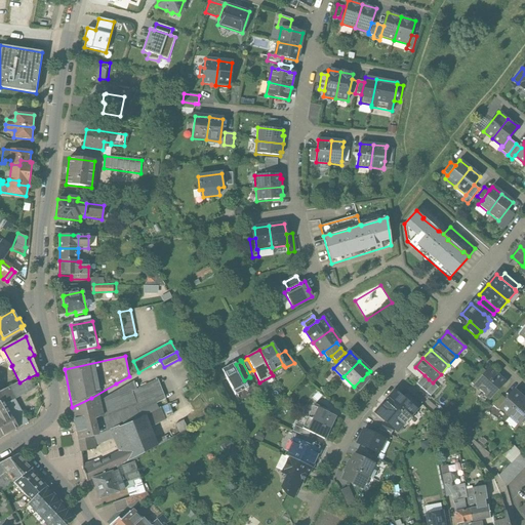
[(236,364),(235,363),(221,370),(235,395),(248,389),(244,380),(236,364)]
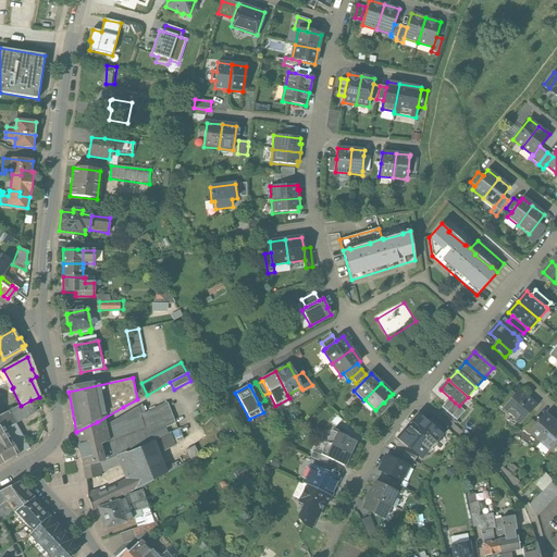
[(511,390),(498,405),(503,409),(516,394),(511,390)]
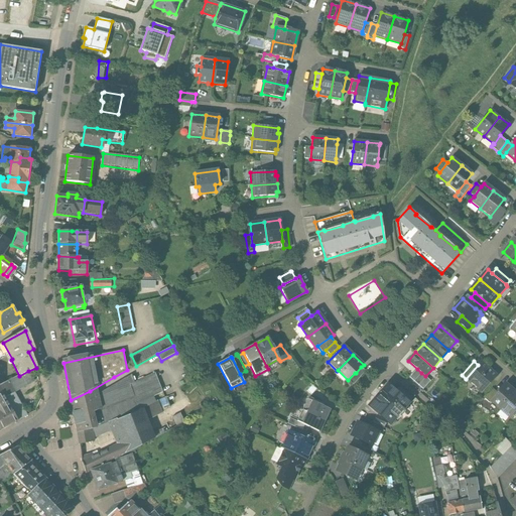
[(478,365),(466,379),(482,392),(496,375),(481,362),(478,365)]
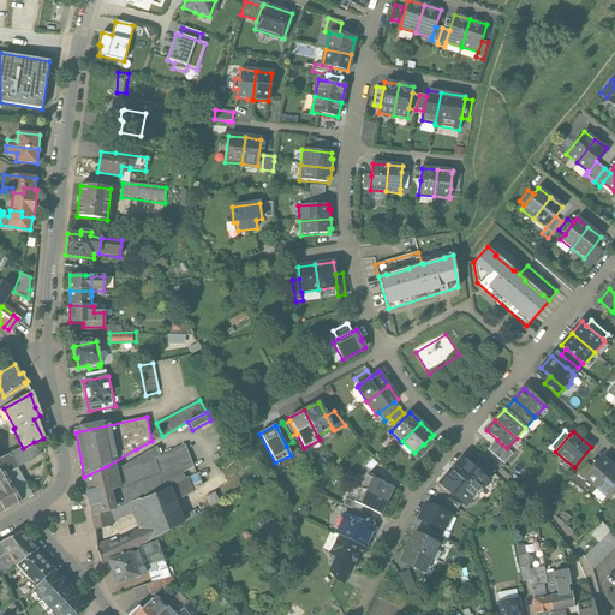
[(430,437),(424,445),(423,445),(415,453),(422,459),(436,442),(430,437)]
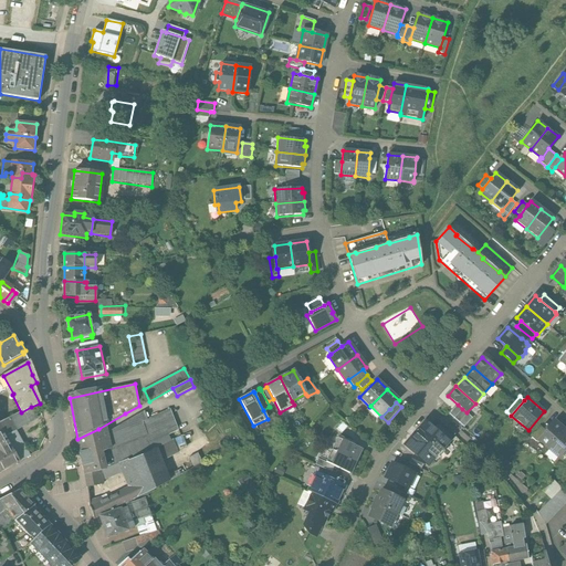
[(458,405),(449,415),(454,418),(462,409),(458,405)]
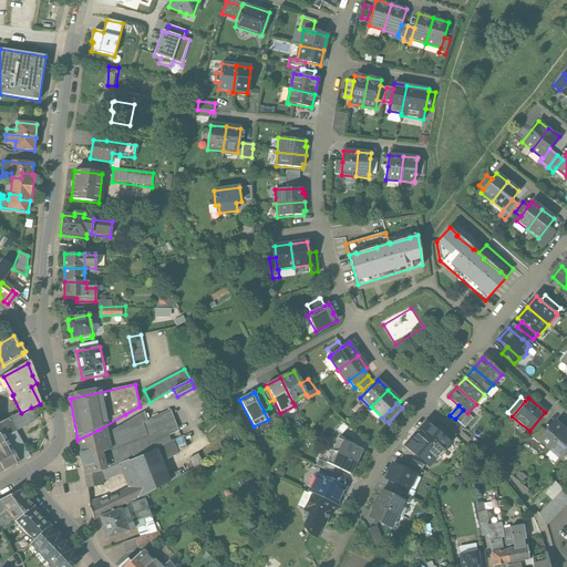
[(21,413),(0,423),(0,429),(2,432),(6,437),(14,433),(38,420),(31,408),(21,413)]
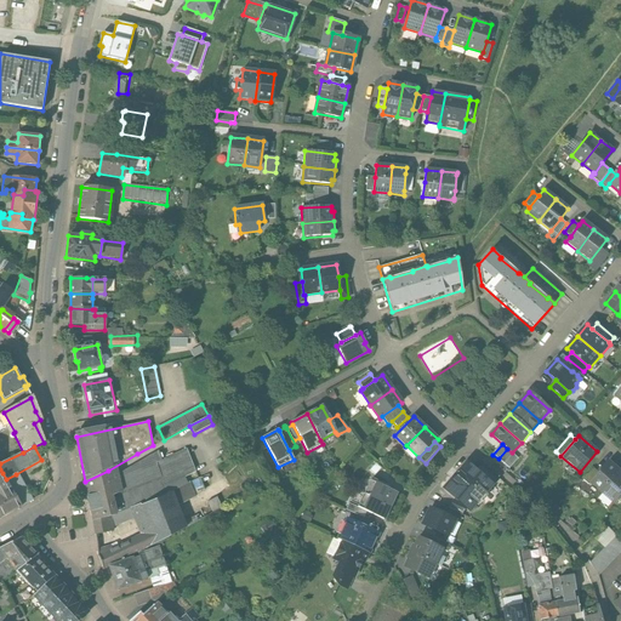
[(507,449),(499,459),(503,463),(513,454),(512,453),(507,449)]
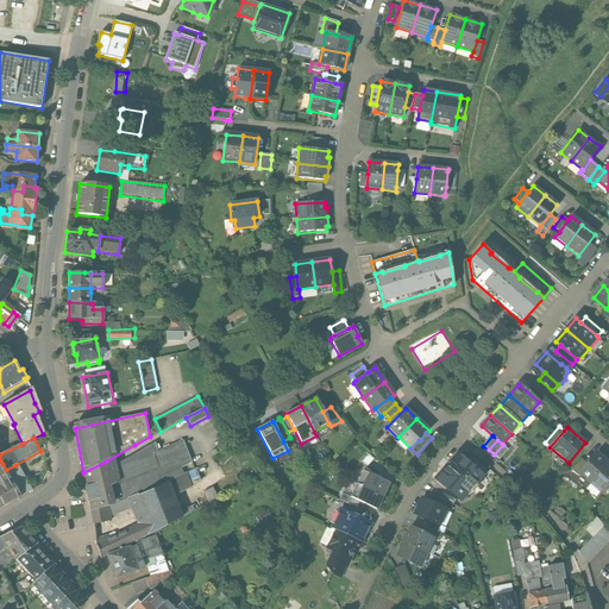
[(159,452),(154,454),(163,477),(181,469),(192,464),(183,441),(159,452)]
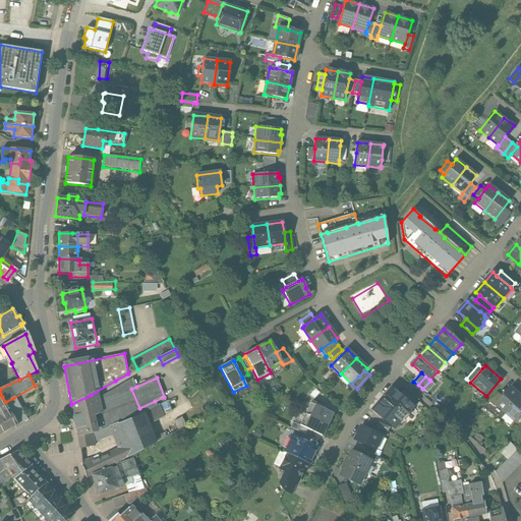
[(91,395),(71,404),(70,404),(71,408),(77,438),(92,431),(110,424),(118,422),(141,413),(139,408),(131,389),(136,387),(133,379),(99,398),(99,395),(98,391),(91,395)]
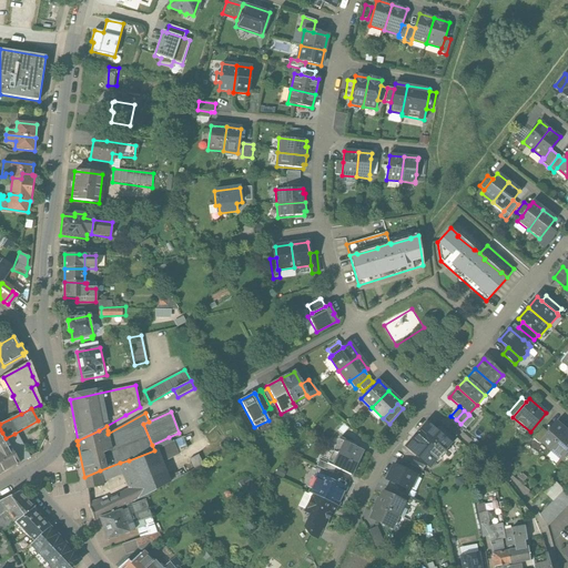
[(469,415),(460,424),(466,428),(474,419),(469,415)]
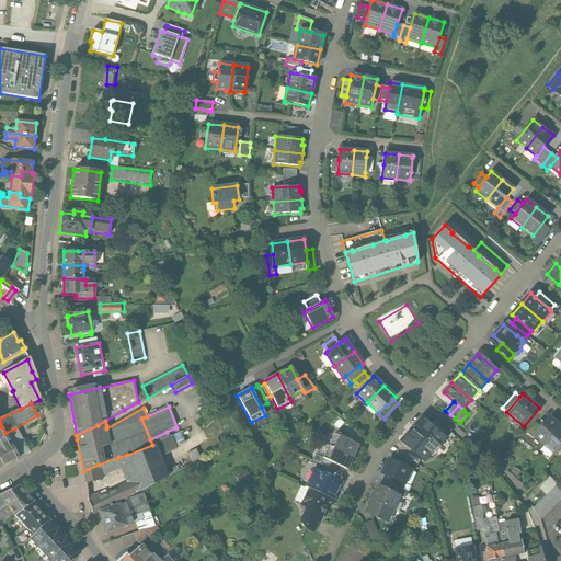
[(541,427),(534,435),(545,445),(560,426),(550,418),(541,427)]
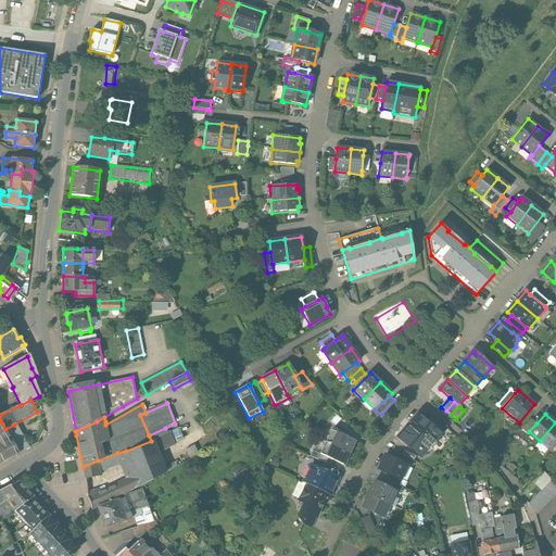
[(337,415),(330,421),(336,426),(341,419),(337,415)]
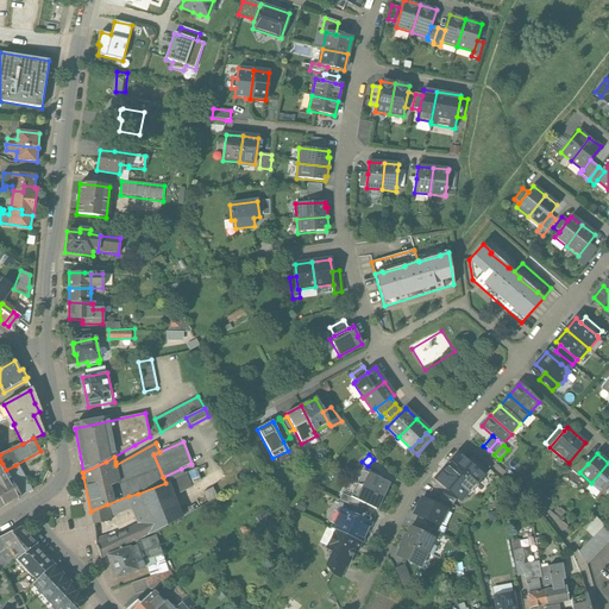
[(468,463),(457,454),(450,462),(452,464),(444,472),(443,471),(435,479),(445,488),(457,497),(460,501),(482,476),(468,463)]
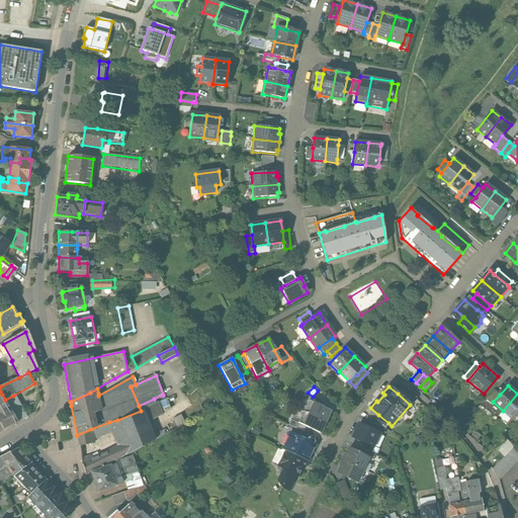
[(414,400),(402,390),(398,394),(410,405),(414,400)]
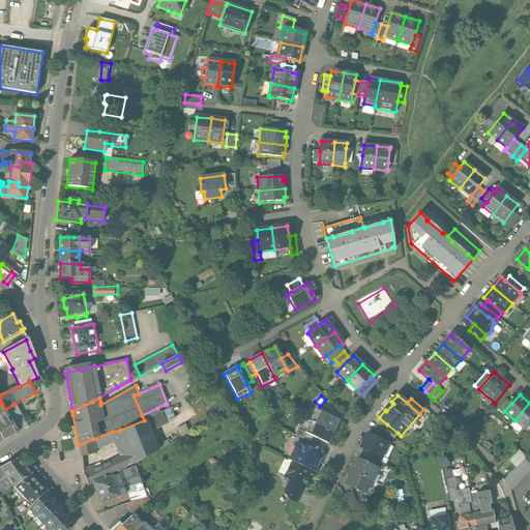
[(506,400),(498,410),(502,414),(504,411),(511,404),(506,400)]
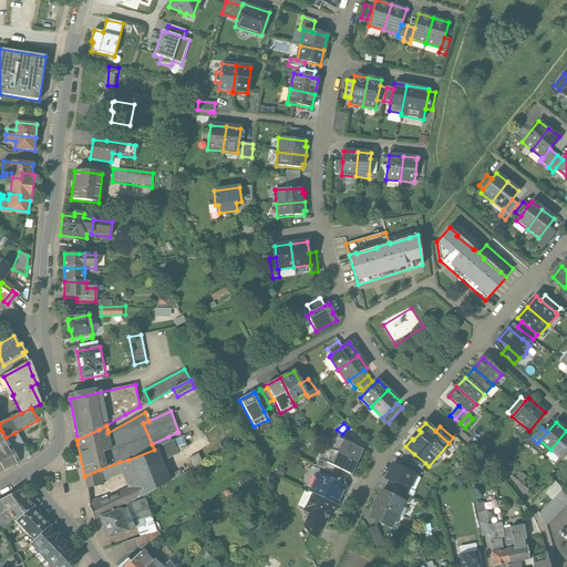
[(566,431),(550,450),(562,459),(566,452),(566,431)]
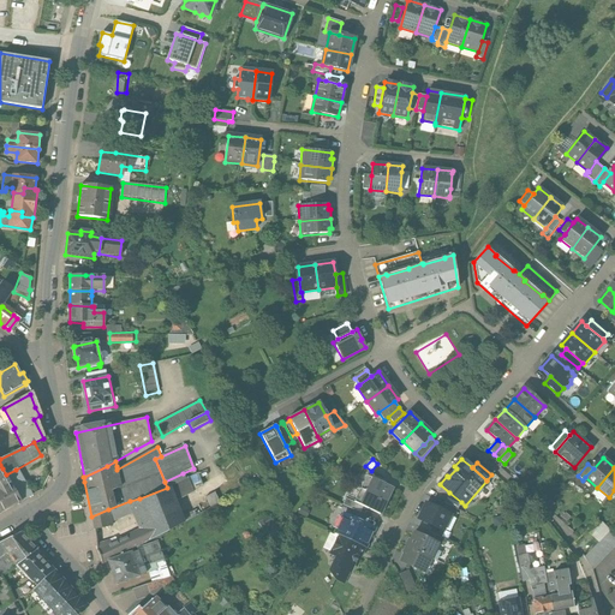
[(6,475),(3,469),(0,470),(0,490),(4,497),(0,497),(0,512),(1,513),(22,502),(17,493),(16,490),(15,490),(6,475)]
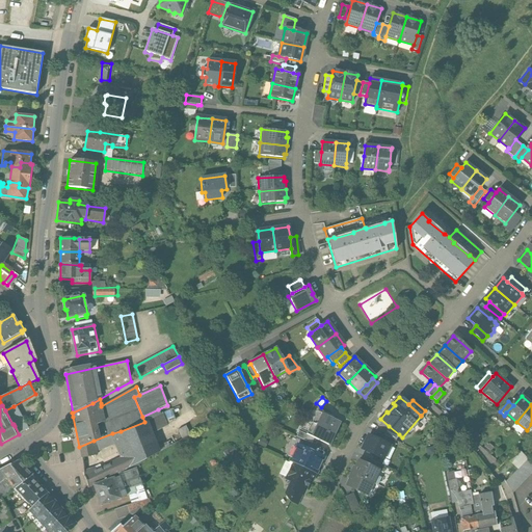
[(27,429),(14,406),(5,410),(12,424),(14,424),(15,426),(19,434),(27,429)]
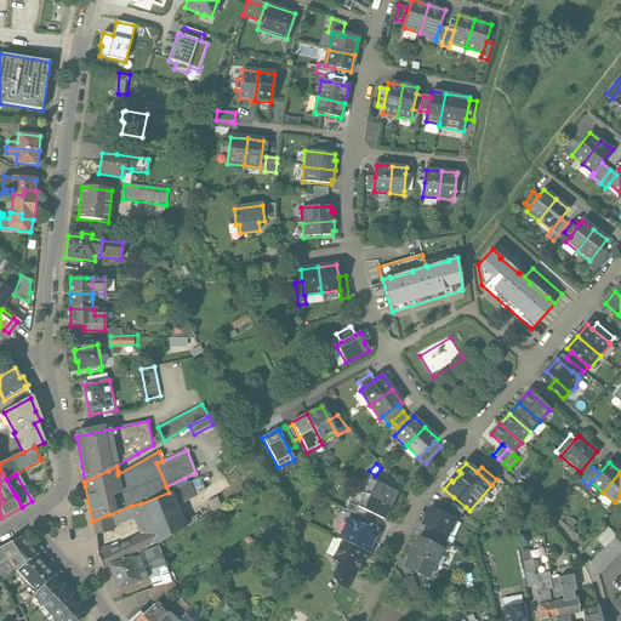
[(187,485),(184,478),(166,486),(169,493),(169,494),(171,493),(187,485)]
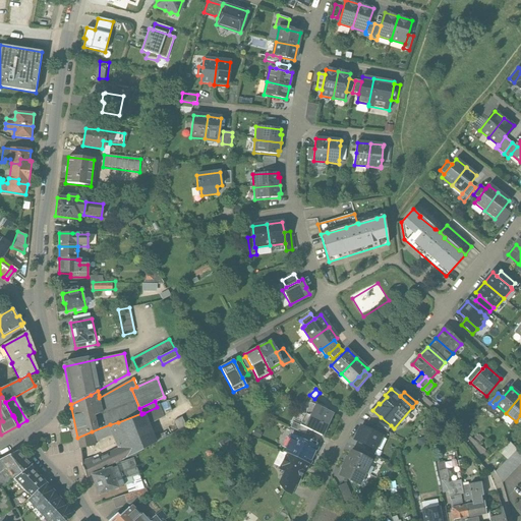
[(157,407),(143,413),(148,424),(163,417),(163,415),(171,411),(166,402),(157,407)]
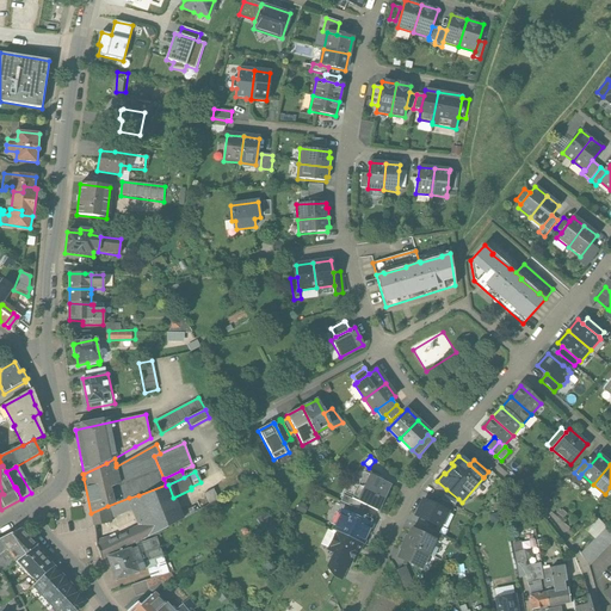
[(383,479),(366,471),(366,474),(364,473),(358,486),(383,498),(390,485),(382,481),(383,479)]
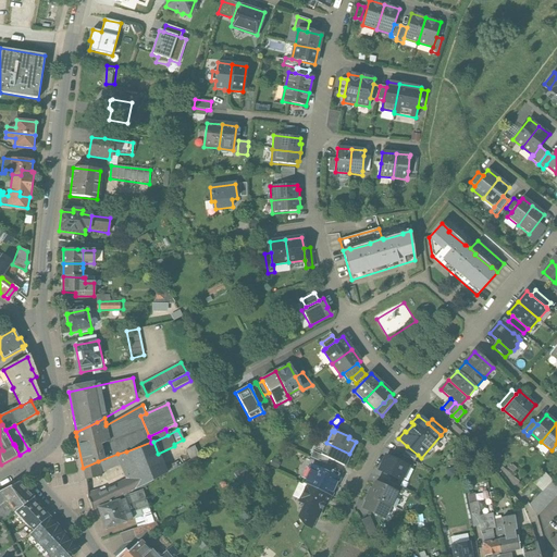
[(151,443),(139,448),(151,482),(165,474),(162,468),(158,454),(153,442),(151,443)]
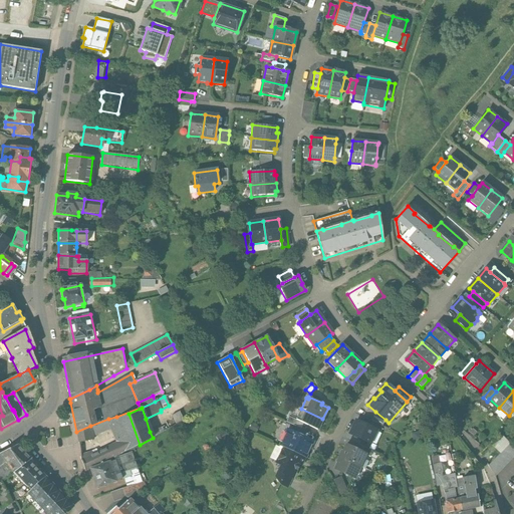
[(301,409),(296,421),(303,424),(317,430),(322,419),(301,409)]
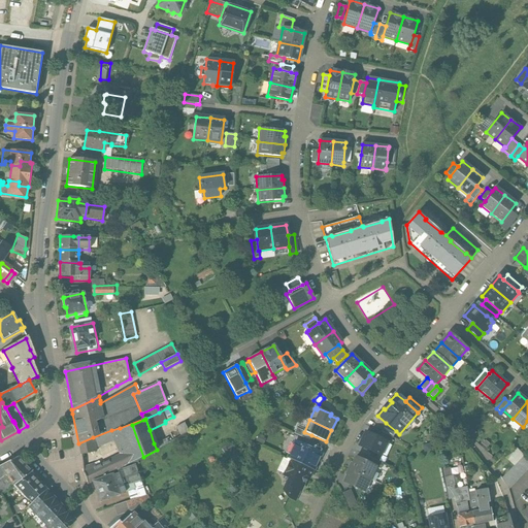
[(183,423),(175,427),(180,436),(188,433),(183,423)]
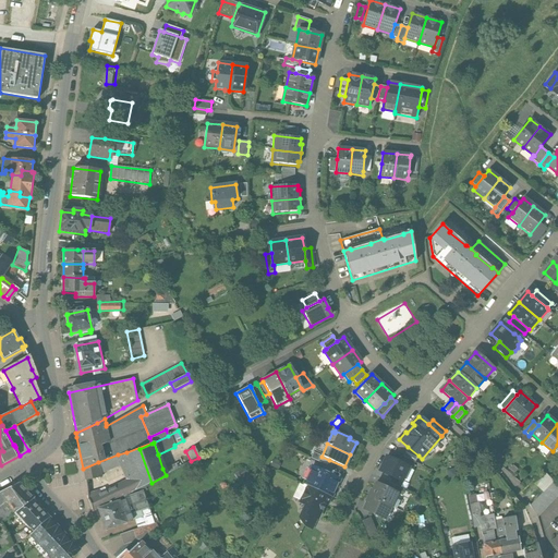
[(419,456),(408,447),(403,458),(414,463),(415,463),(419,456)]
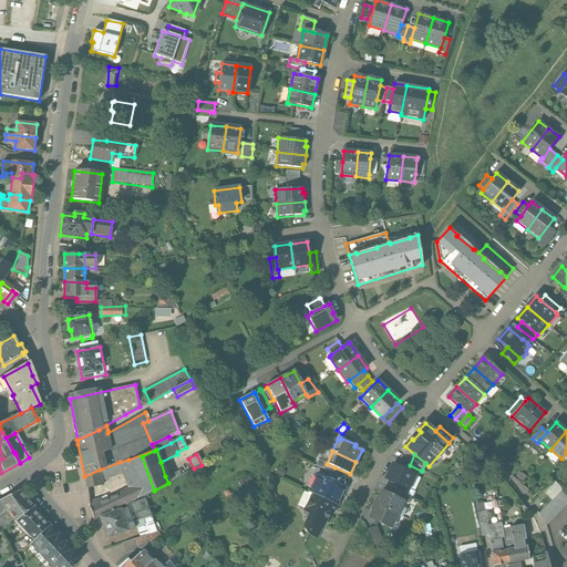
[(142,456),(129,460),(132,467),(137,484),(142,496),(154,491),(142,456)]
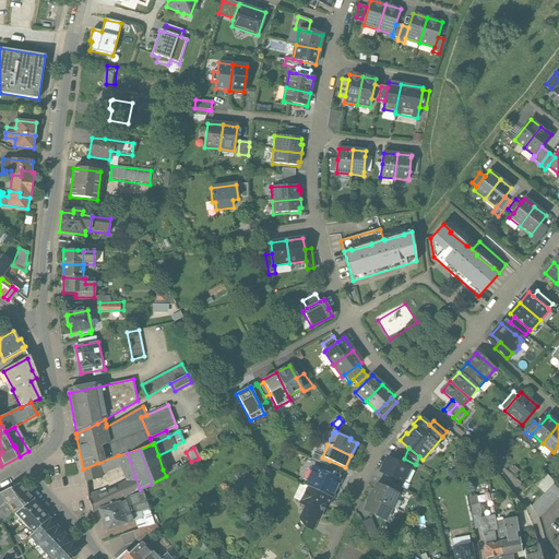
[(127,453),(118,455),(121,464),(130,461),(127,453)]
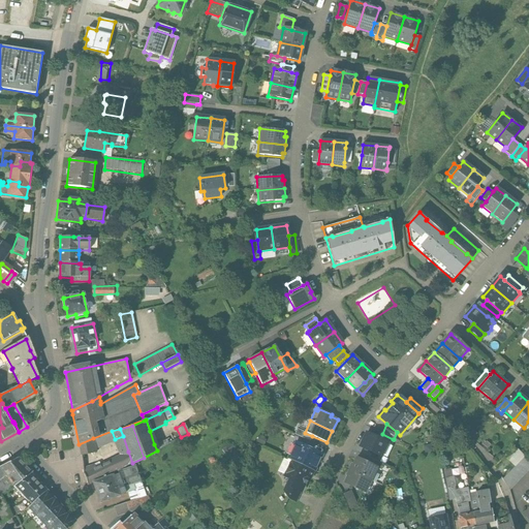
[(305,433),(298,429),(294,435),(303,438),(310,441),(312,436),(305,433)]
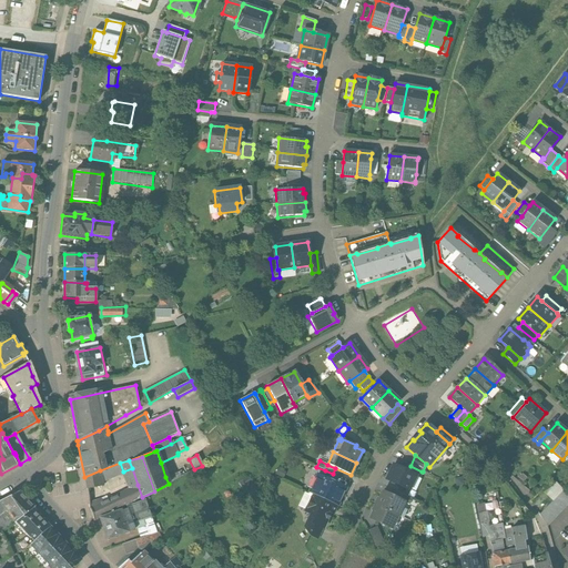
[(120,463),(100,470),(103,480),(123,473),(123,472),(120,463)]
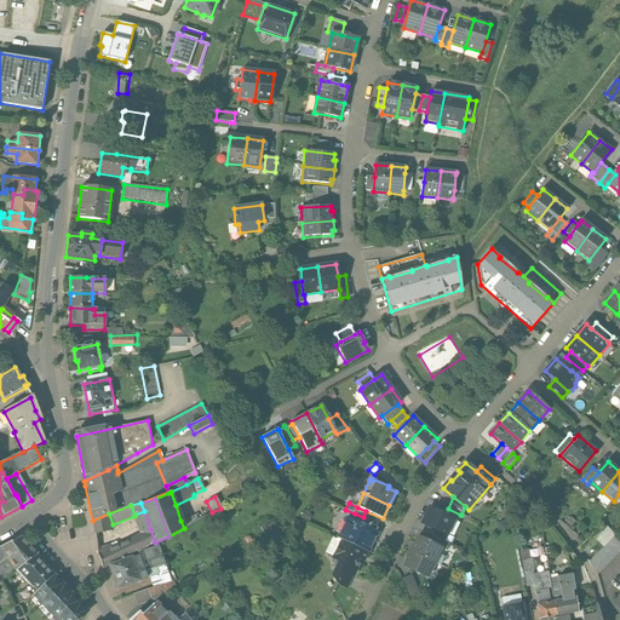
[(448,509),(441,505),(437,512),(453,520),(453,521),(457,522),(460,515),(448,509)]
